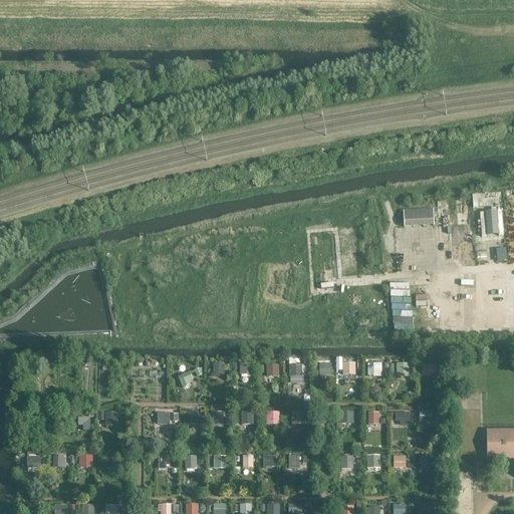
[(435,226),(434,210),(404,212),(404,228),(435,226)]
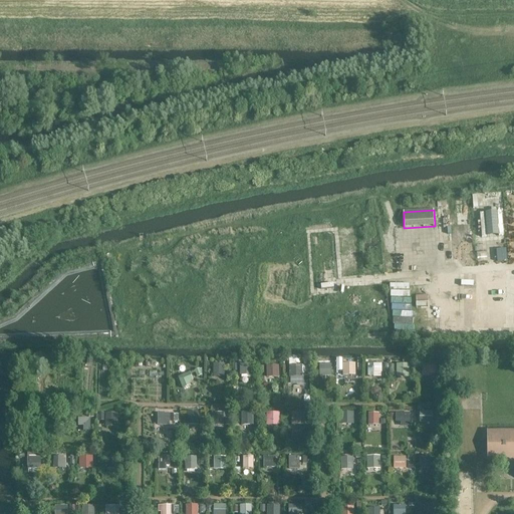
[(214,362),(213,376),(225,376),(226,363),(214,362)]
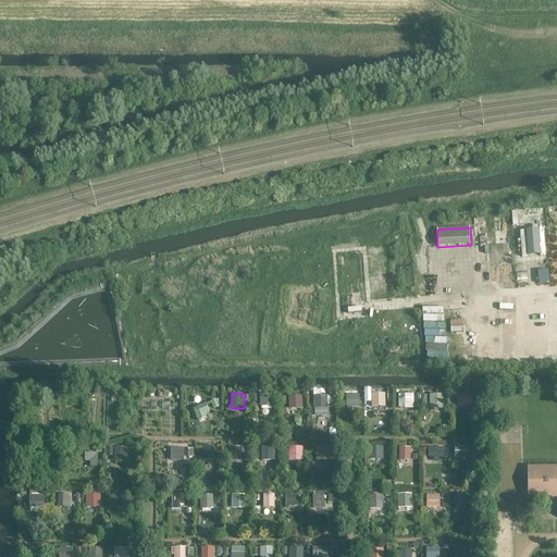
[(415,408),(416,393),(399,393),(398,407),(415,408)]
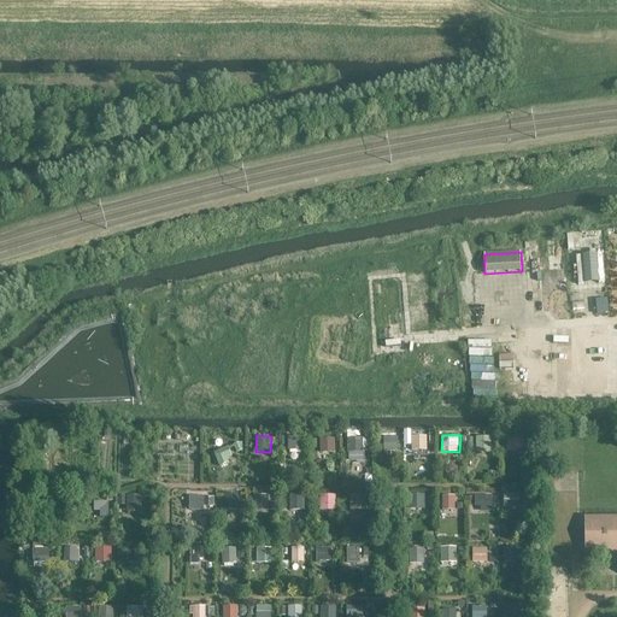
[(306,438),(292,438),(292,452),(306,452),(306,438)]
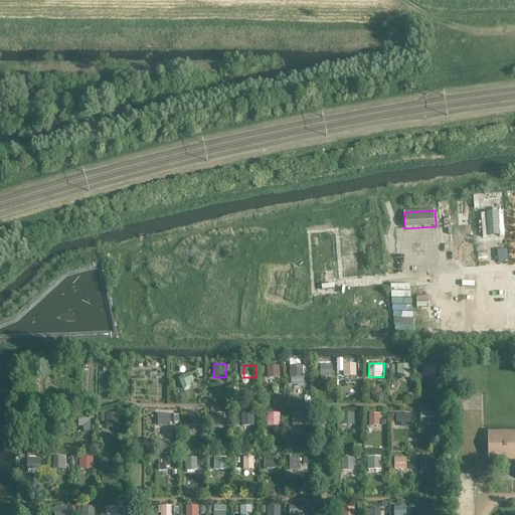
[(307,365),(295,365),(295,377),(307,377),(307,365)]
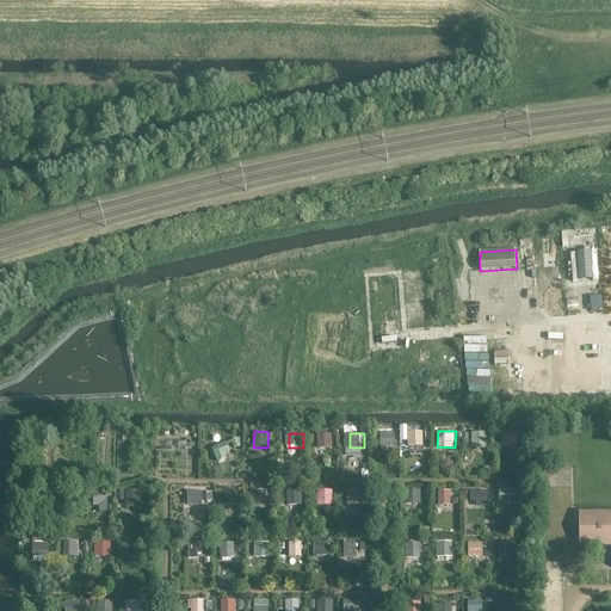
[(426,433),(412,433),(412,448),(426,448),(426,433)]
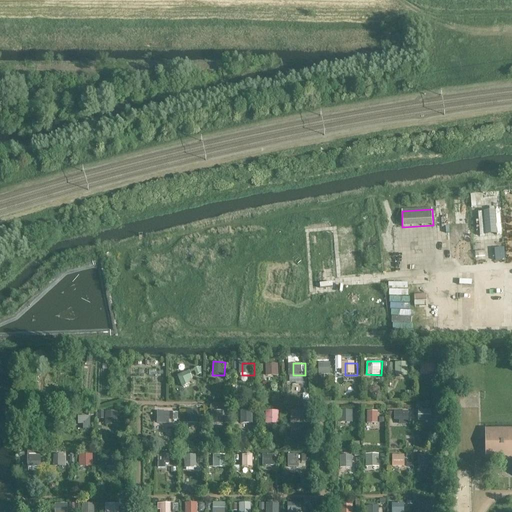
[(411,363),(399,363),(399,375),(411,375),(411,363)]
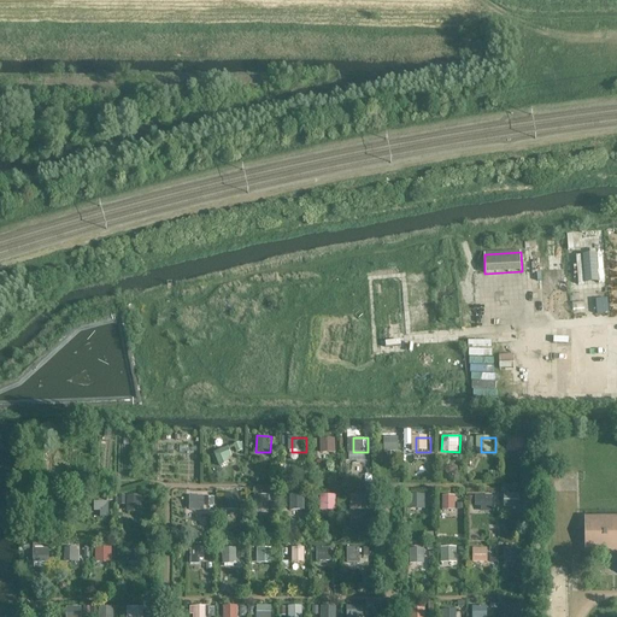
[(238,450),(222,450),(222,464),(238,464),(238,450)]
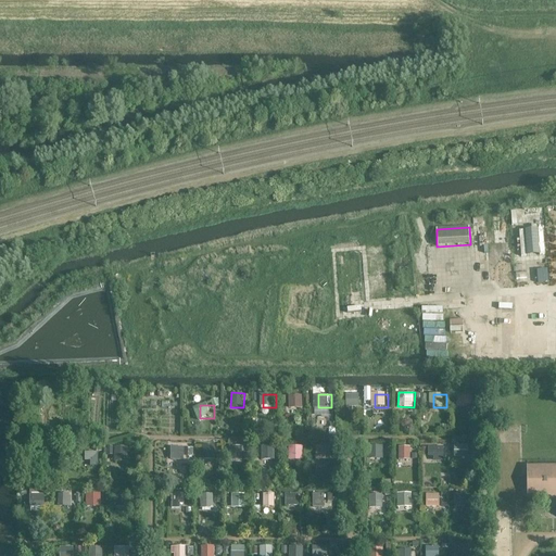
[(203,456),(215,455),(215,444),(203,444),(203,456)]
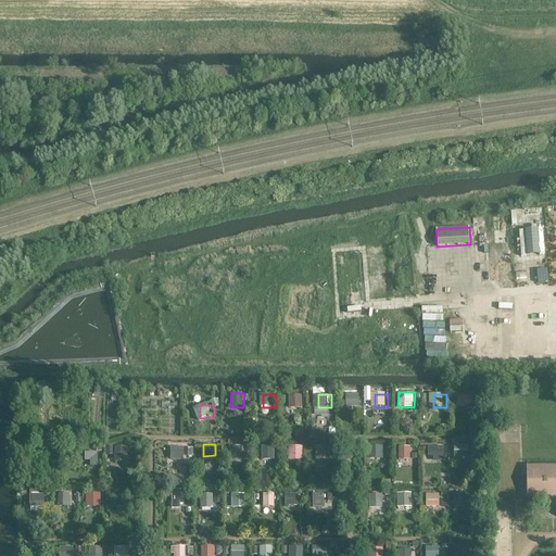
[(275,458),(276,446),(263,445),(262,458),(275,458)]
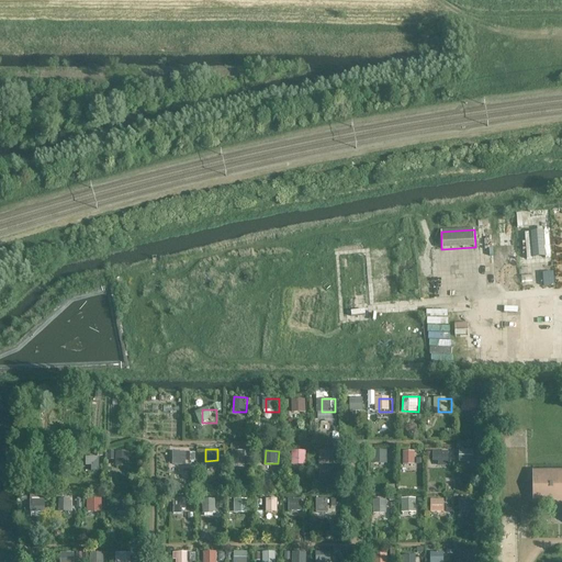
[(334,462),(334,450),(321,450),(322,463),(334,462)]
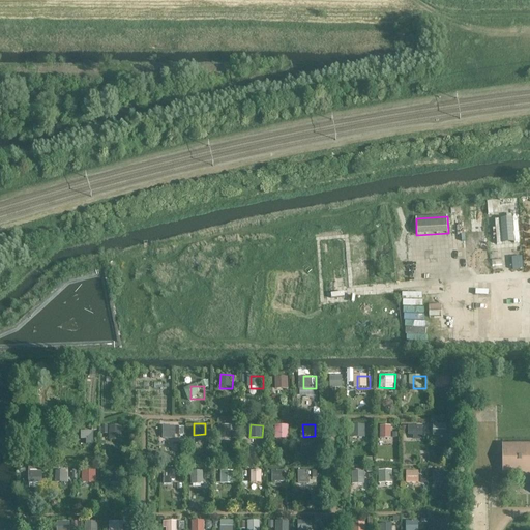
[(408,425),(408,437),(423,437),(422,425),(408,425)]
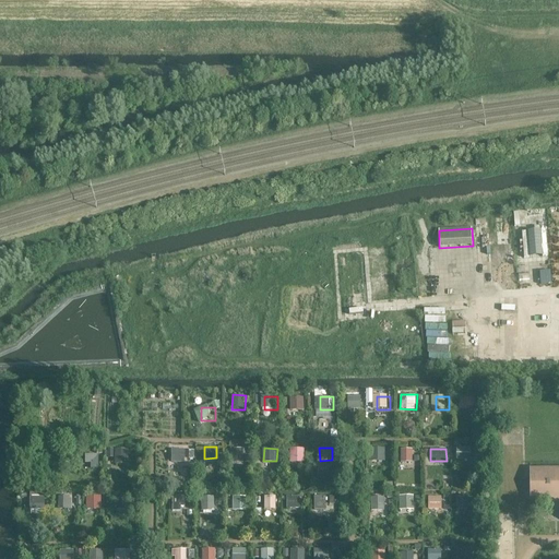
[(477,450),(464,450),(464,464),(477,464),(477,450)]
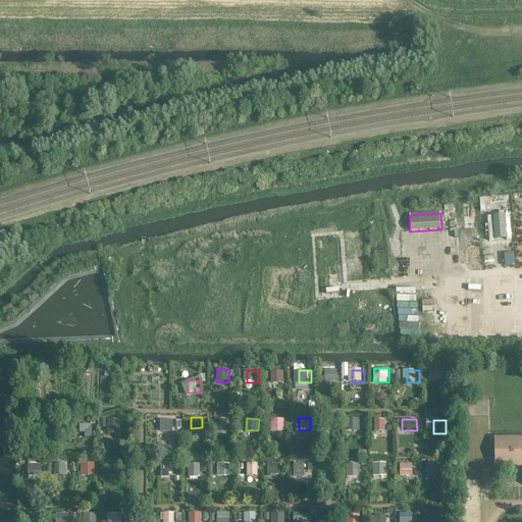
[(175,421),(163,421),(163,434),(175,434),(175,421)]
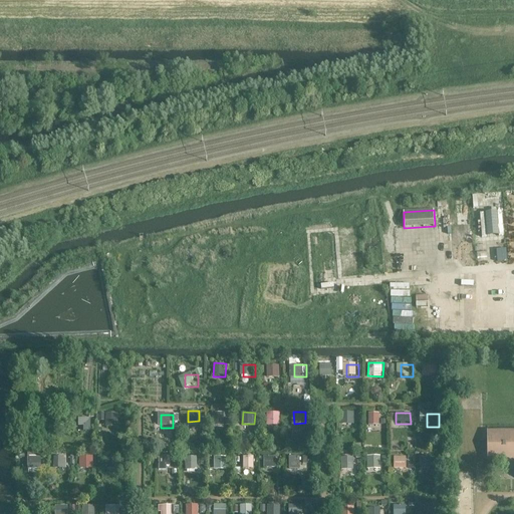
[(228,415),(216,415),(216,427),(228,427),(228,415)]
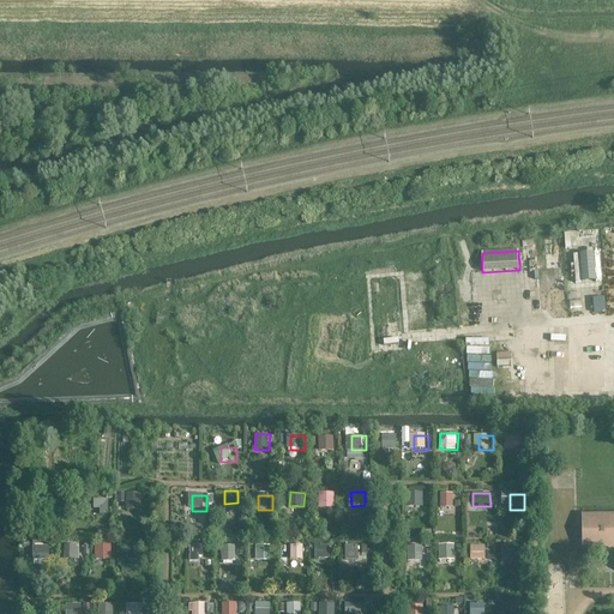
[(337,495),(323,495),(323,510),(337,510),(337,495)]
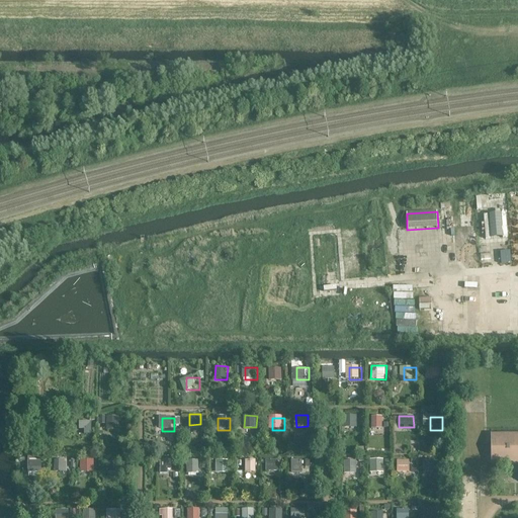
[(389,418),(375,418),(375,430),(389,430),(389,418)]
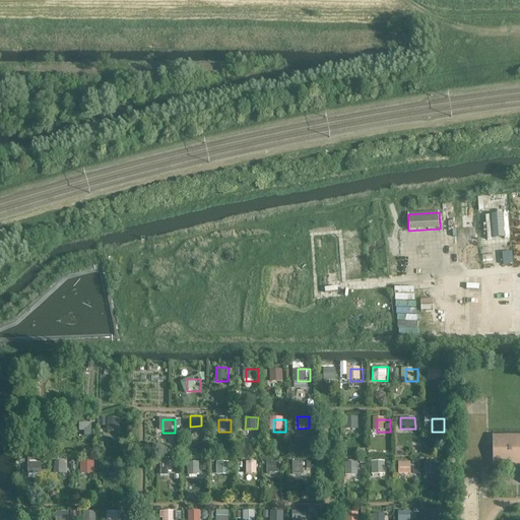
[(123,420),(110,420),(110,433),(123,433),(123,420)]
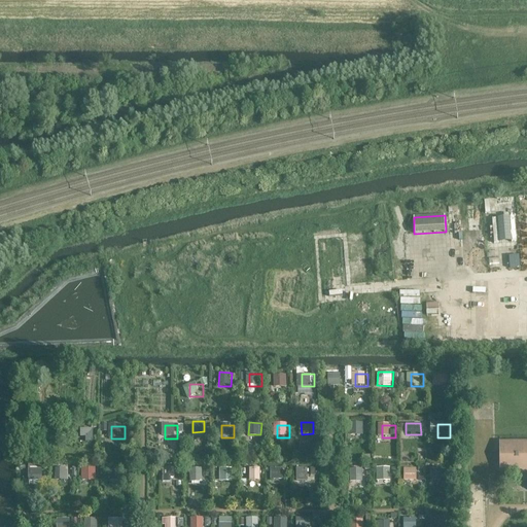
[(81,428),(81,441),(94,441),(94,428),(81,428)]
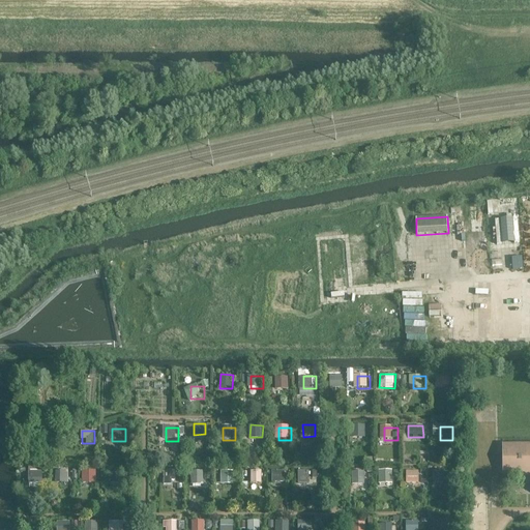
[(529,474),(529,443),(503,444),(503,475),(529,474)]
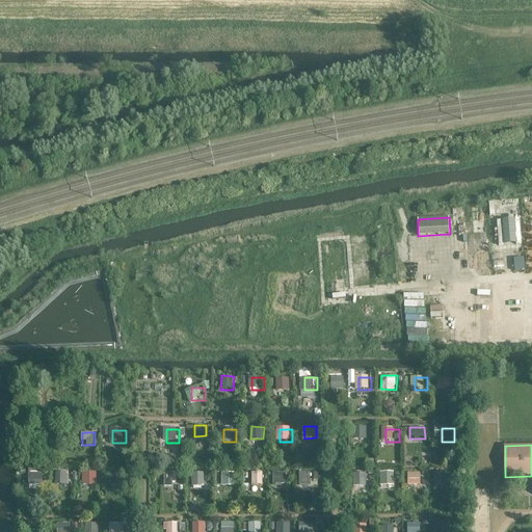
[(44,484),(44,473),(30,472),(29,484),(44,484)]
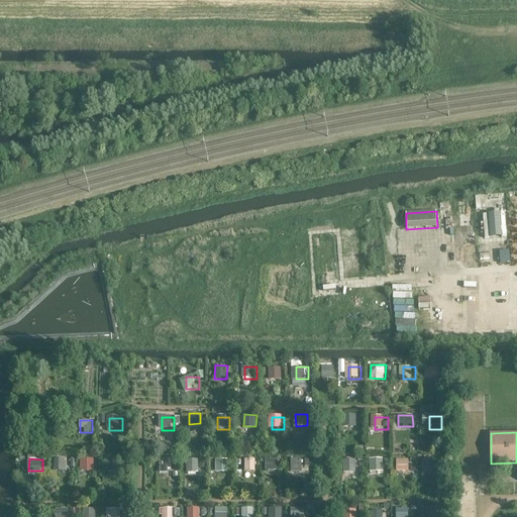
[(94,470),(94,458),(81,459),(81,470),(94,470)]
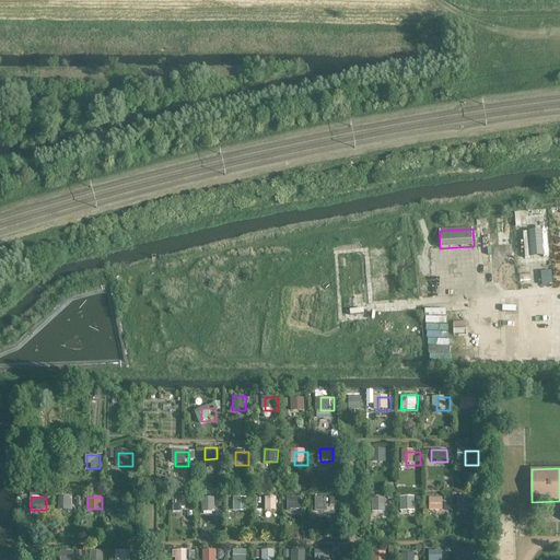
[(174,510),(184,510),(184,497),(175,497),(174,510)]
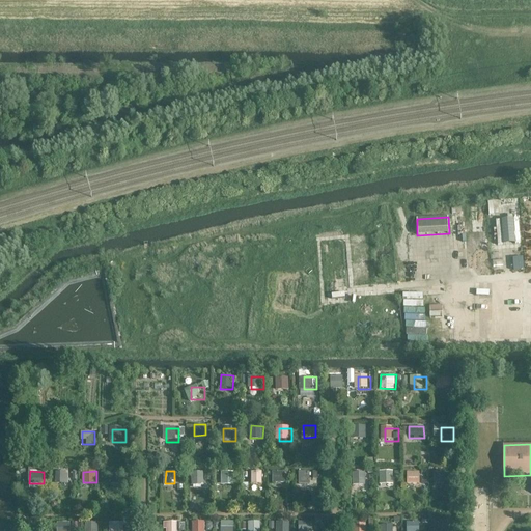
[(222,484),(235,484),(235,471),(222,471),(222,484)]
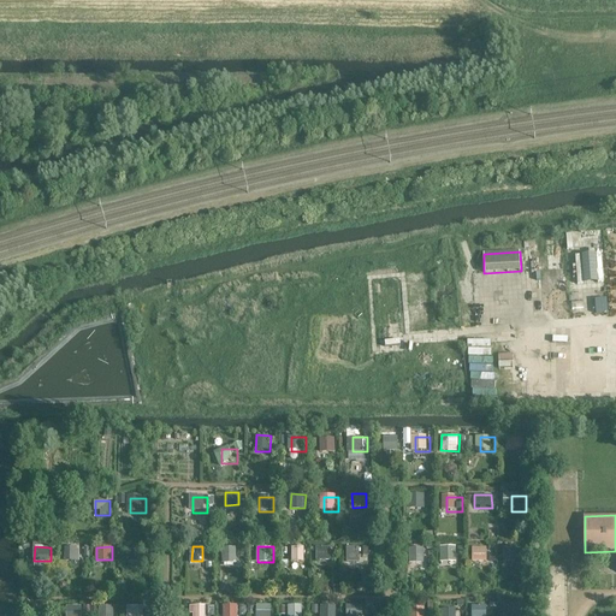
[(365,546),(350,546),(350,561),(365,561),(365,546)]
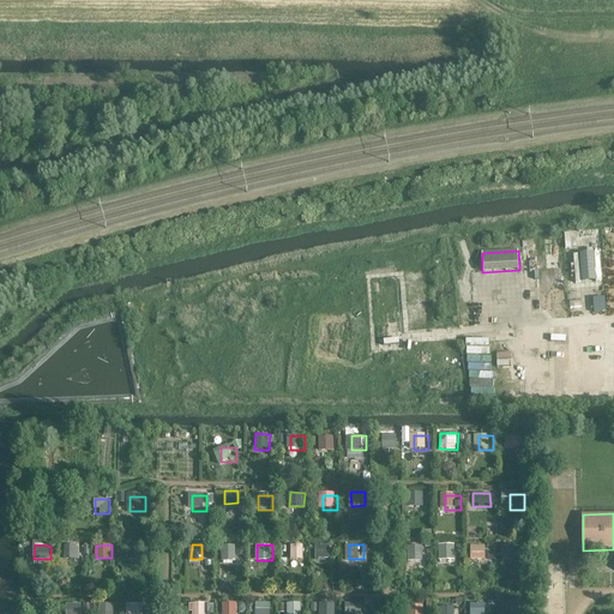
[(427,545),(413,545),(413,560),(427,560),(427,545)]
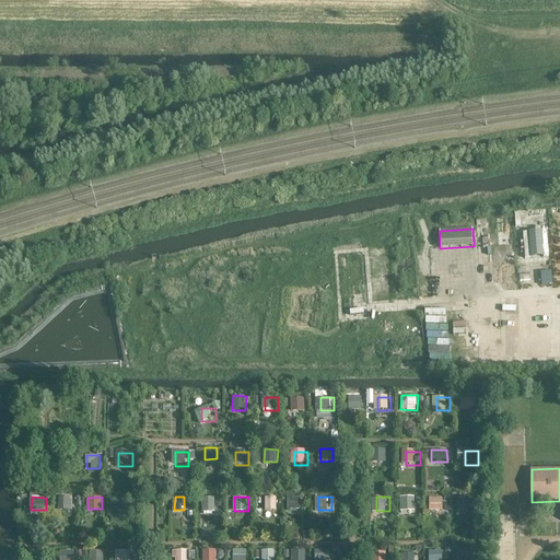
[(401,513),(413,513),(415,497),(401,497),(401,513)]
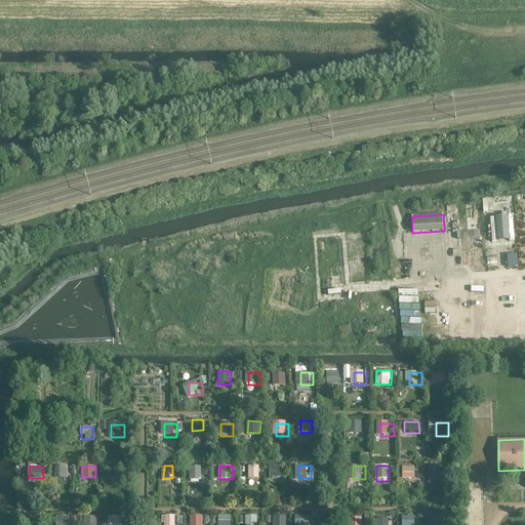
[(418,466),(406,466),(406,479),(418,479),(418,466)]
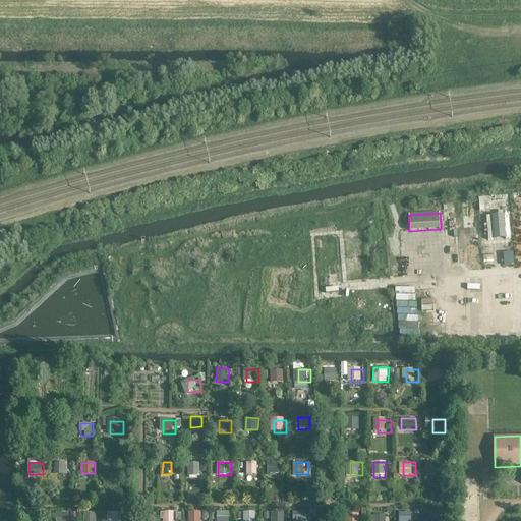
[(74,463),(62,463),(62,475),(74,475),(74,463)]
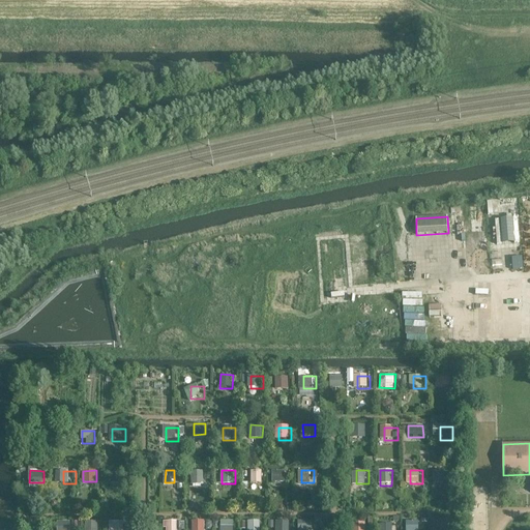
[(124,471),(112,471),(112,483),(124,483),(124,471)]
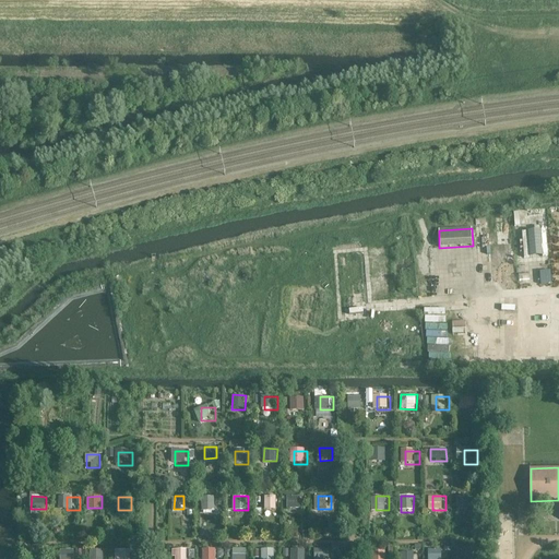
[(217,497),(203,497),(203,510),(217,510),(217,497)]
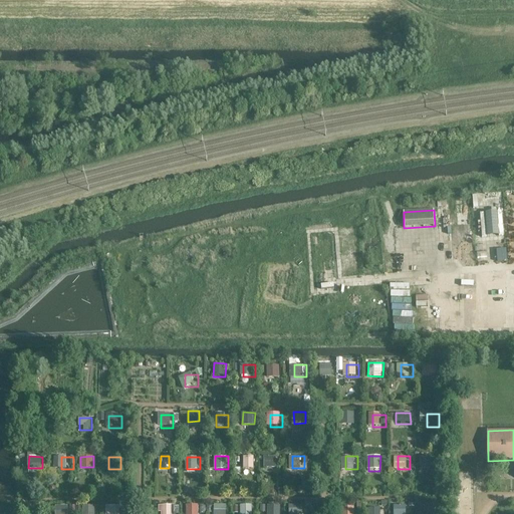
[(259,457),(247,457),(247,469),(259,469),(259,457)]
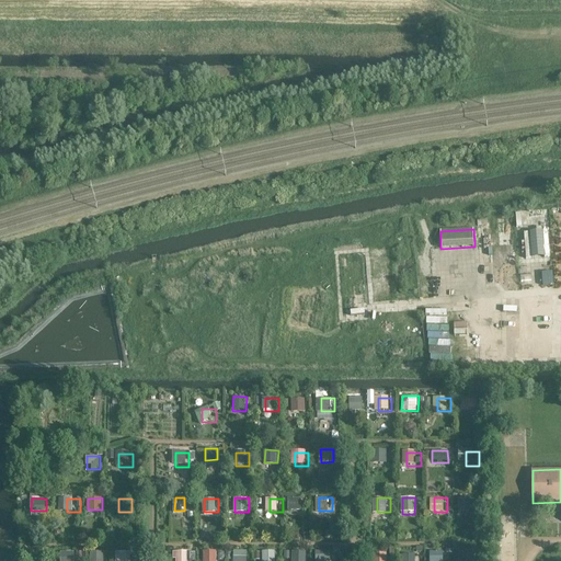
[(204,549),(203,560),(216,560),(217,550),(204,549)]
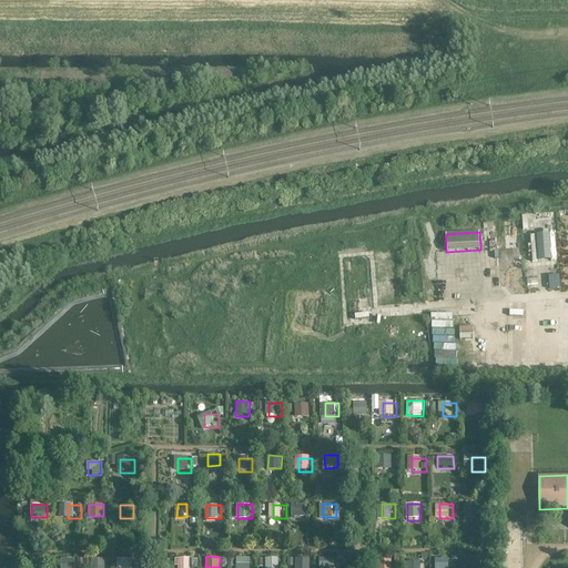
[(265,557),(265,567),(279,567),(279,557),(265,557)]
